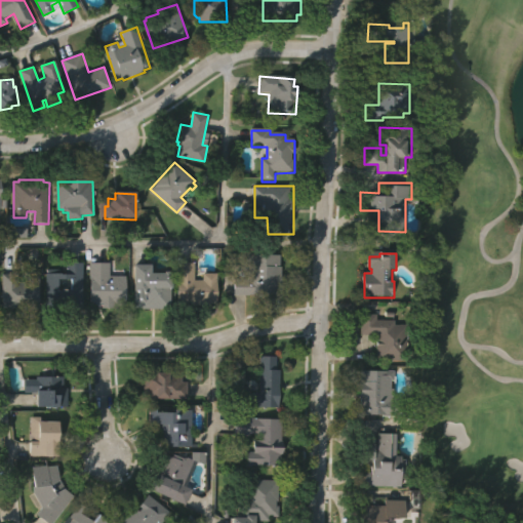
[(281,256),(281,277),(284,277),(283,297),(236,296),(237,281),(247,281),(248,255),(281,256)]
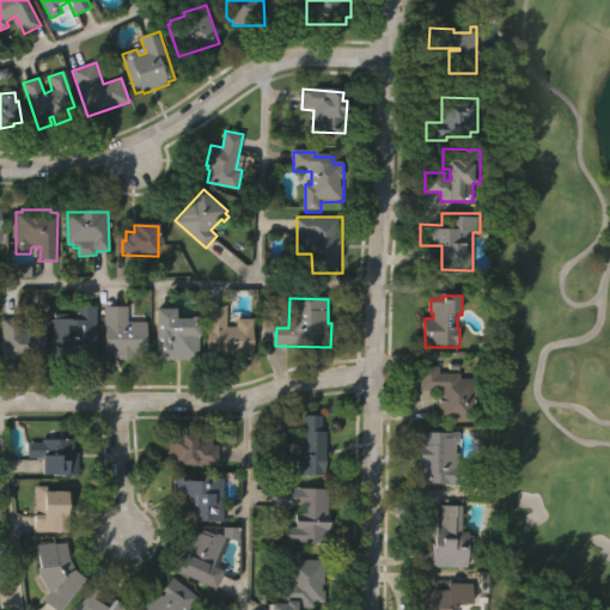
[(98,305),(97,358),(85,358),(85,353),(71,352),(71,358),(55,358),(56,316),(78,316),(79,304),(98,305)]
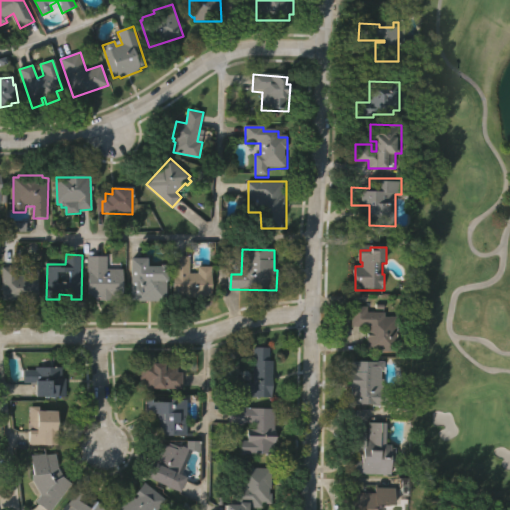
[(122,298),(89,298),(89,255),(107,255),(107,268),(122,268),(122,298)]
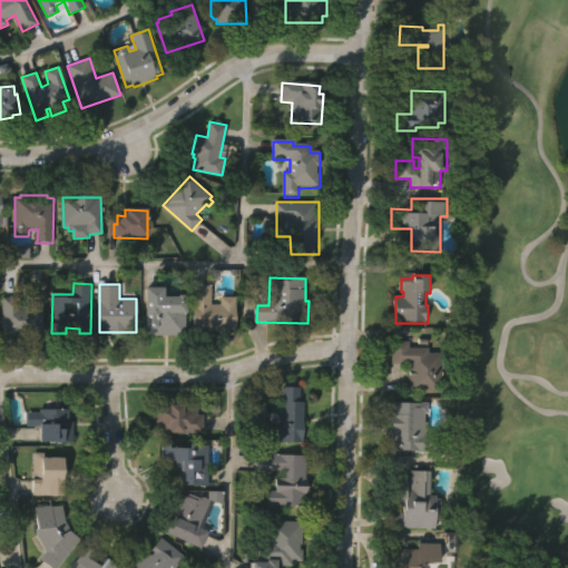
[(235,330),(205,329),(205,324),(192,324),(193,284),(212,284),(211,302),(221,303),(222,295),(236,296),(235,330)]
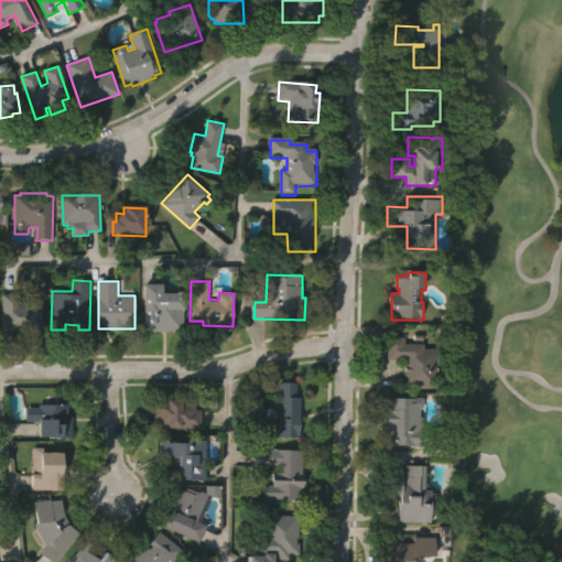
[(179,328),(150,327),(150,323),(142,323),(142,282),(161,282),(161,291),(175,291),(175,289),(183,289),(183,306),(179,306),(179,328)]
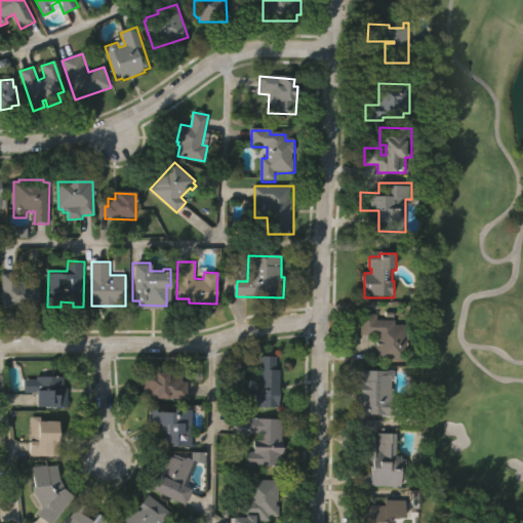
[(42,271),(41,308),(4,307),(5,272),(18,273),(18,281),(27,282),(27,271),(42,271)]
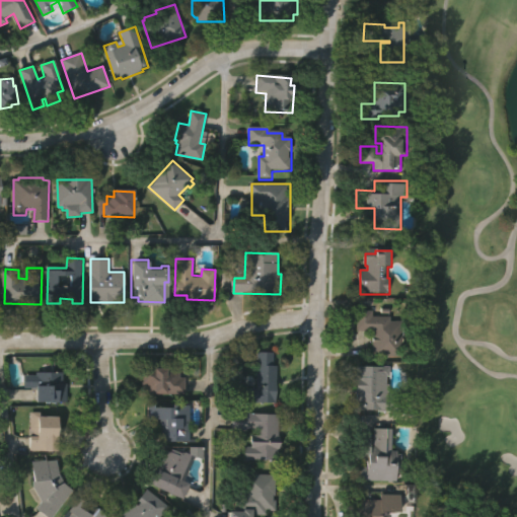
[(373,357),(373,330),(358,330),(358,310),(374,310),(374,317),(390,317),(390,321),(402,321),(402,357),(373,357)]
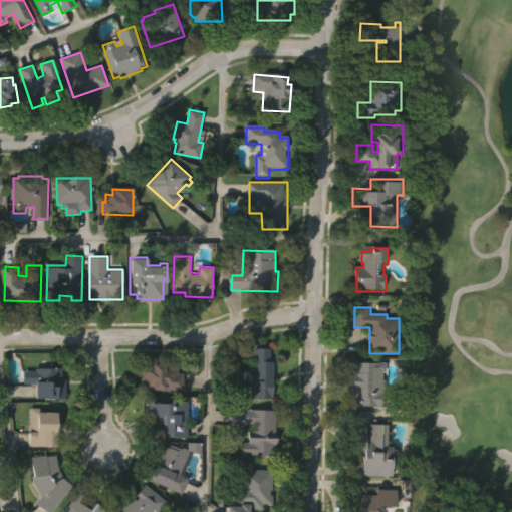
[(254,348),(273,348),(272,361),(275,361),(274,399),(239,399),(239,384),(254,384),(254,348)]
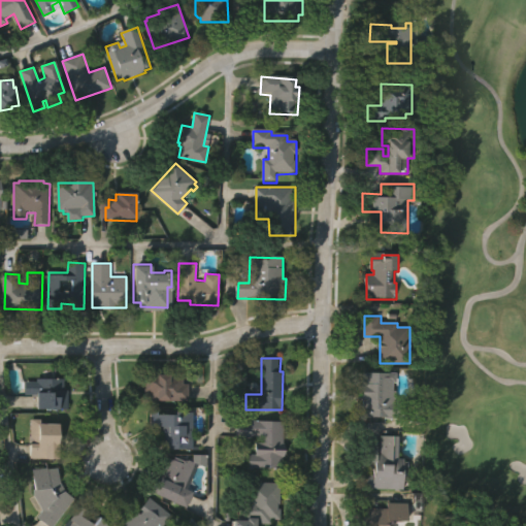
[(398,399),(412,399),(412,417),(368,417),(368,408),(364,408),(364,372),(398,372),(398,399)]
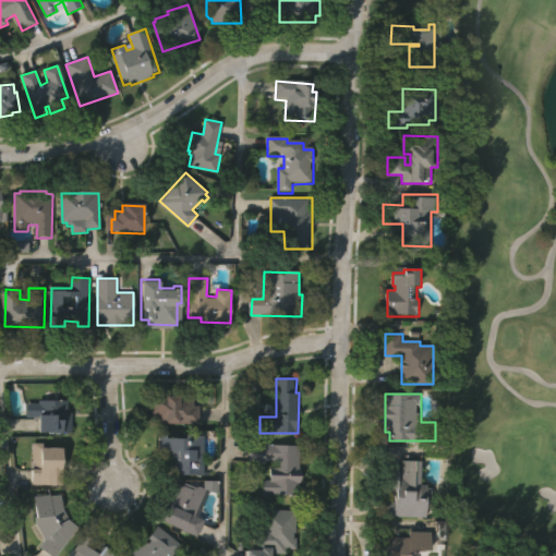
[(150,395),(194,396),(194,407),(200,407),(198,425),(154,424),(154,413),(150,413),(150,395)]
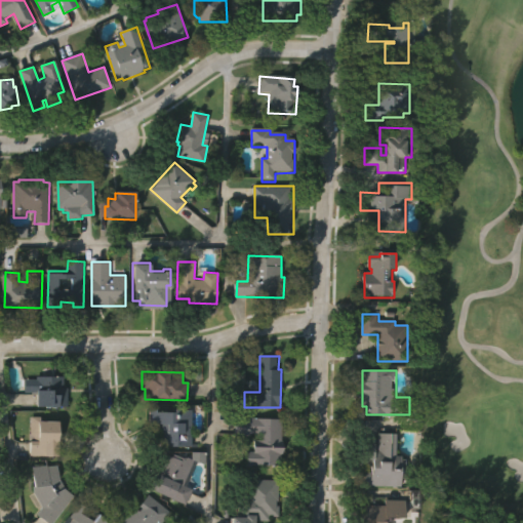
[(33,376),(66,376),(66,388),(70,388),(70,407),(39,407),(38,392),(27,392),(27,378),(33,378),(33,376)]
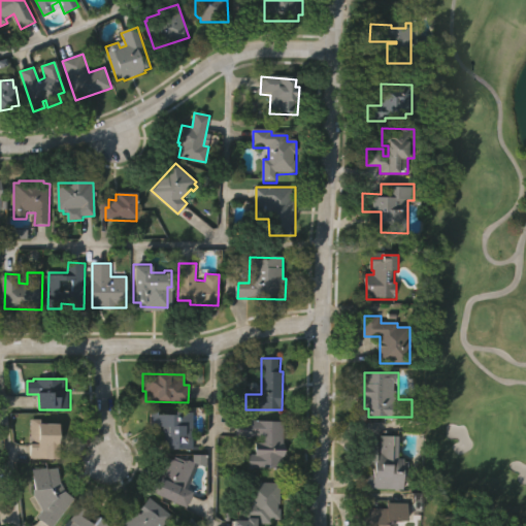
[(192,411),(193,449),(161,449),(160,425),(151,426),(150,412),(192,411)]
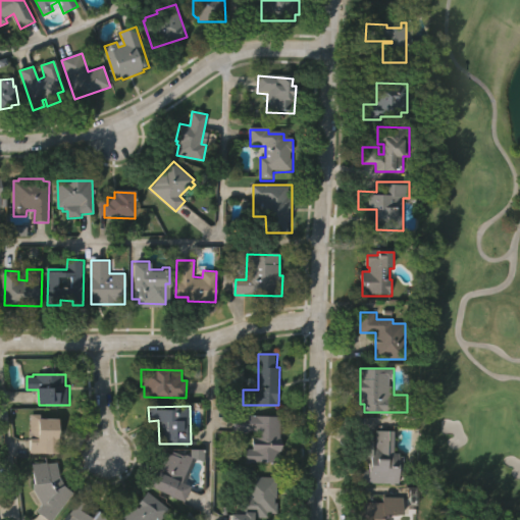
[(60,454),(31,453),(33,415),(39,415),(38,418),(61,419),(60,454)]
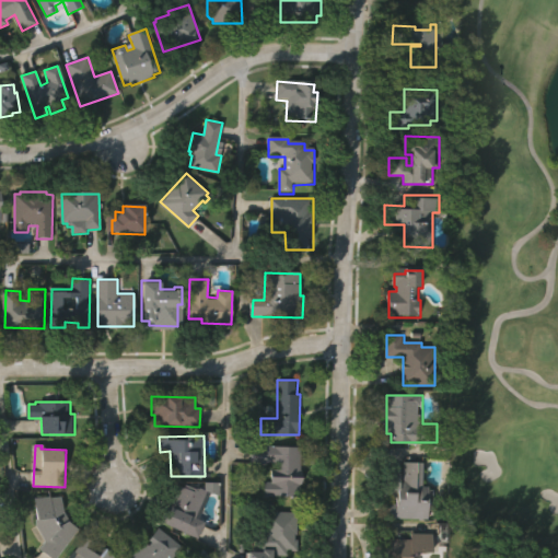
[(300,497),(264,497),(264,481),(270,480),(270,472),(279,472),(279,464),(266,464),(266,466),(250,465),(250,445),(300,445),(300,497)]
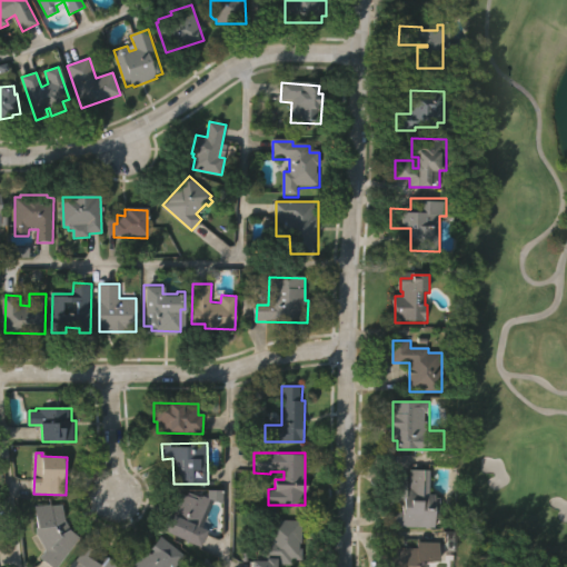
[(437,527),(397,527),(397,513),(404,513),(404,505),(399,505),(399,499),(390,499),(390,481),(410,481),(410,469),(430,469),(430,494),(436,494),(436,498),(441,498),(441,518),(437,518),(437,527)]
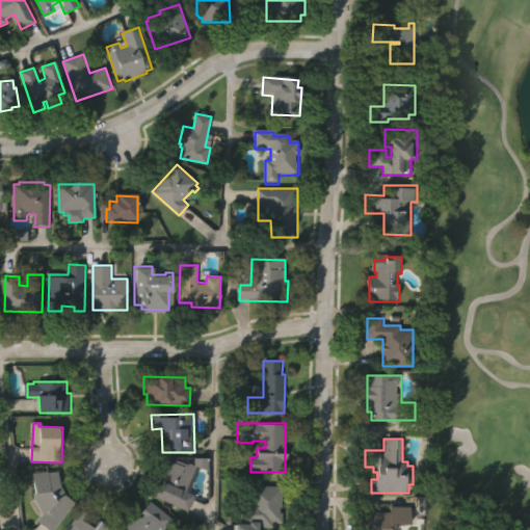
[(190,513),(158,499),(174,462),(196,472),(188,493),(197,497),(190,513)]
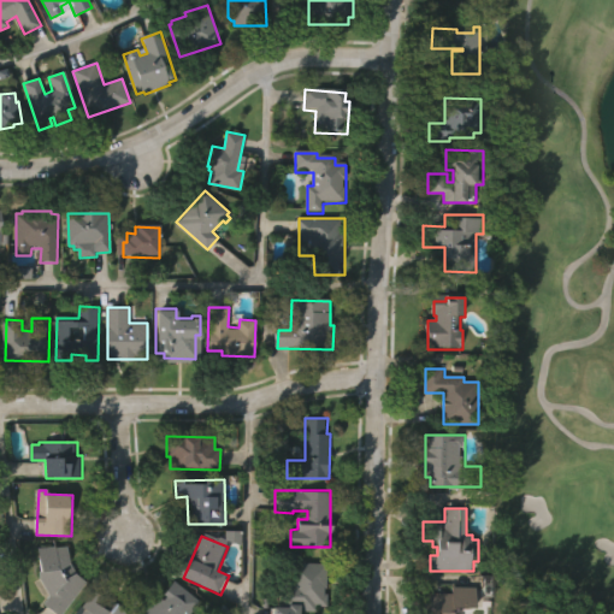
[(77,572),(90,585),(64,613),(52,613),(42,604),(51,595),(41,579),(40,547),(72,545),(77,572)]
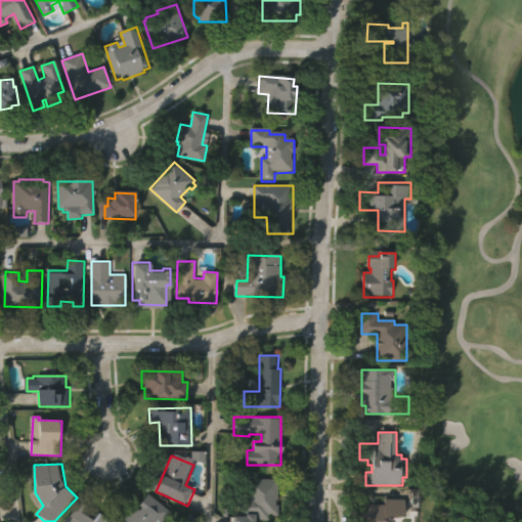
[(279,515),(269,515),(270,520),(254,520),(254,521),(231,521),(231,516),(238,516),(238,493),(249,493),(248,480),(279,479),(279,515)]
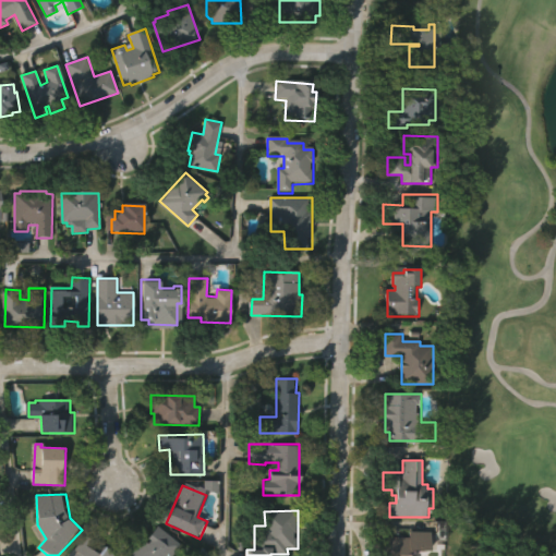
[(182,545),(173,555),(130,555),(144,539),(149,543),(152,541),(148,538),(158,526),(182,545)]
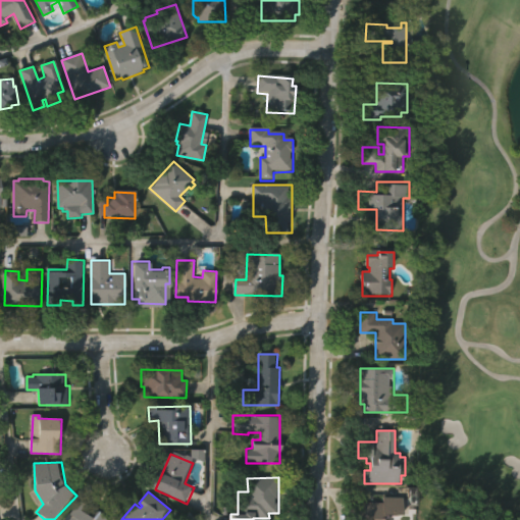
[(354,519),(354,504),(383,504),(383,499),(403,499),(403,518),(385,519),(354,519)]
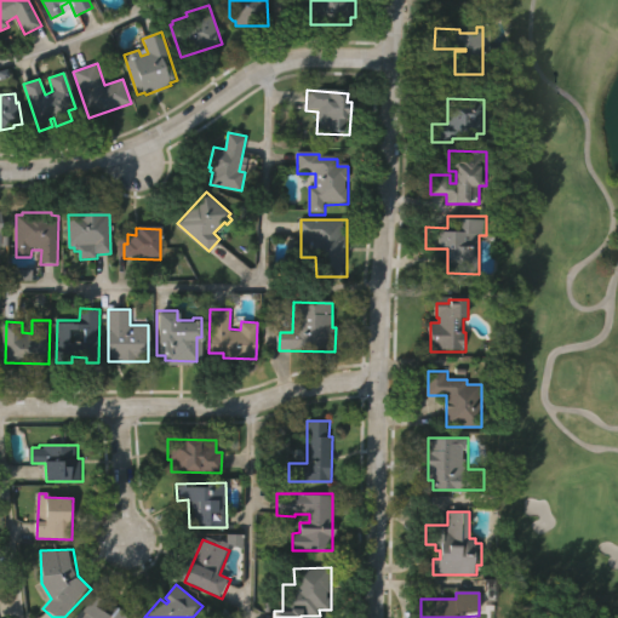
[(129,617),(87,617),(89,616),(84,612),(98,594),(109,604),(104,610),(107,612),(114,605),(129,617)]
